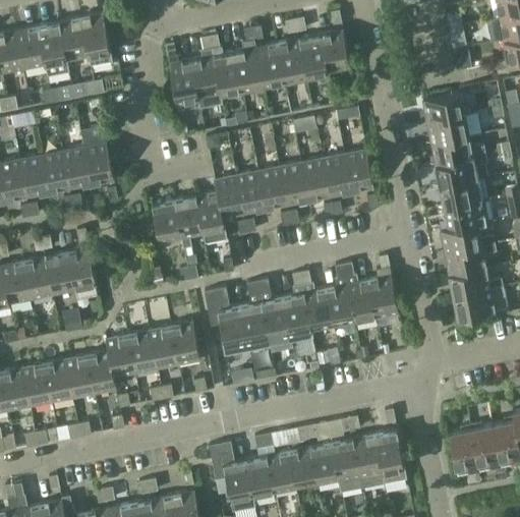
[(519,0),(495,0),(499,17),(499,18),(519,13),(519,0)]
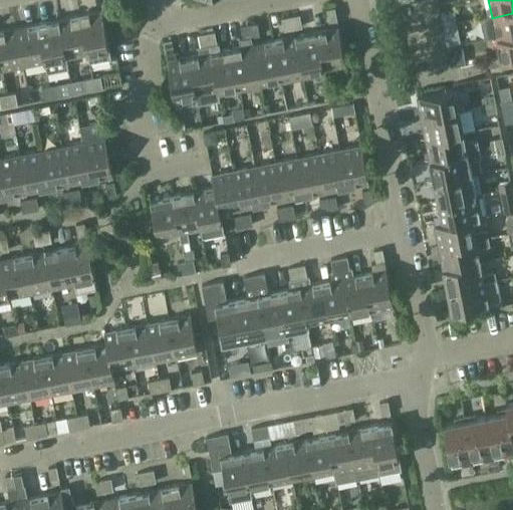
[(328,24),(336,22),(334,10),(326,12),(328,24)]
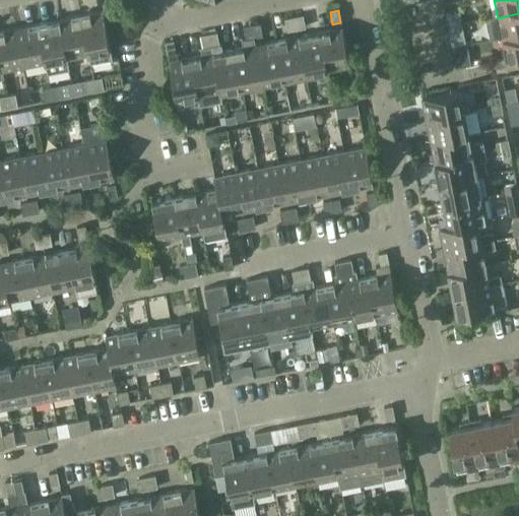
[(110,50),(103,13),(80,17),(87,56),(89,66),(113,62),(110,50)]
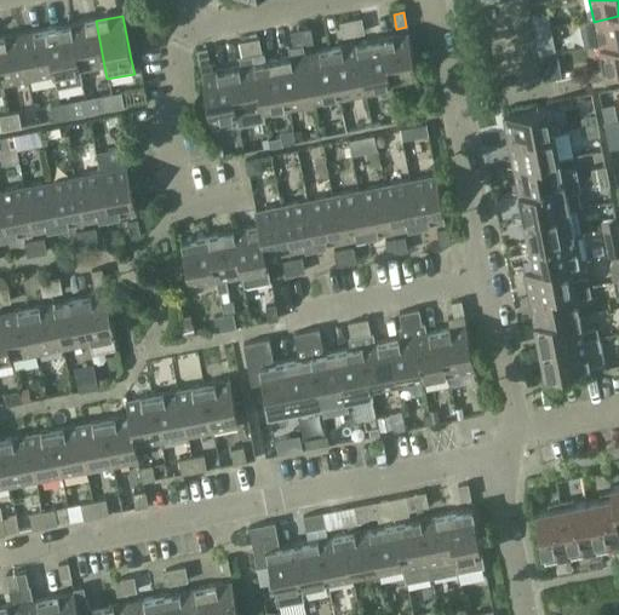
[(599,47),(618,42),(618,16),(594,22),(594,21),(579,24),(585,50),(599,47)]
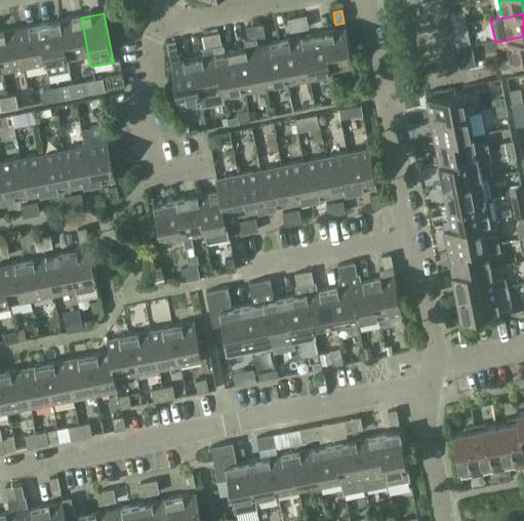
[(449,17),(451,29),(465,26),(462,14),(449,17)]
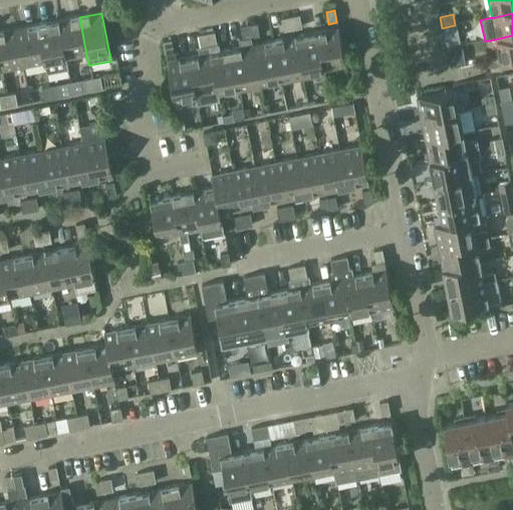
[(65,59),(86,55),(79,17),(58,21),(65,59)]
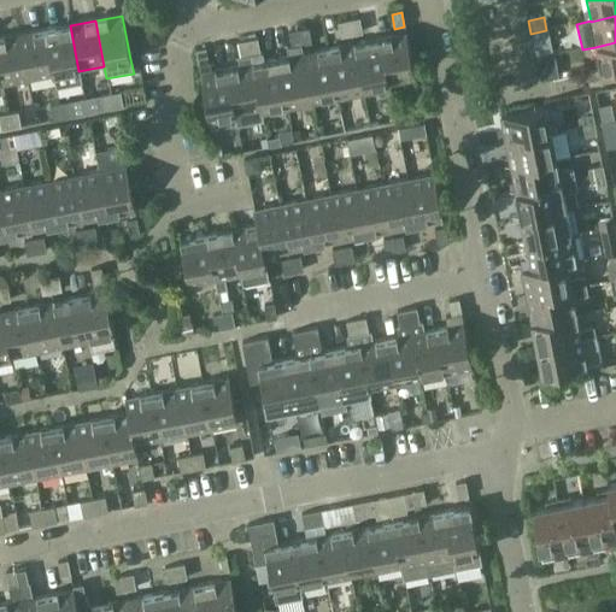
[(359,21),(350,23),(352,37),(362,35),(359,21)]
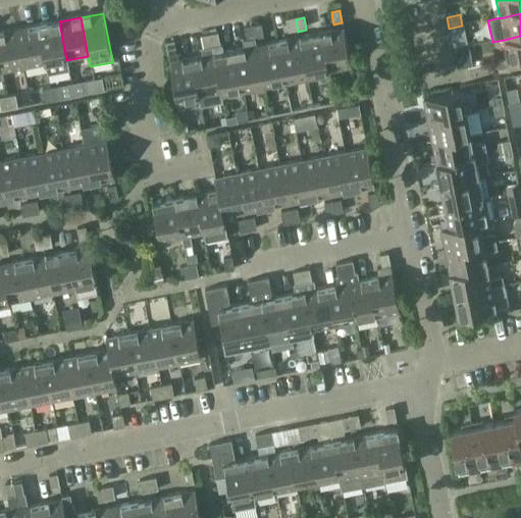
[(288,34),(298,32),(296,19),(285,21),(288,34)]
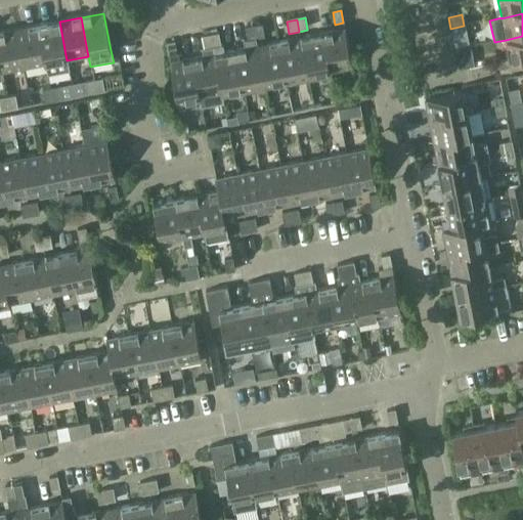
[(59,22),(38,27),(47,77),(69,73),(66,60),(67,60),(59,22)]
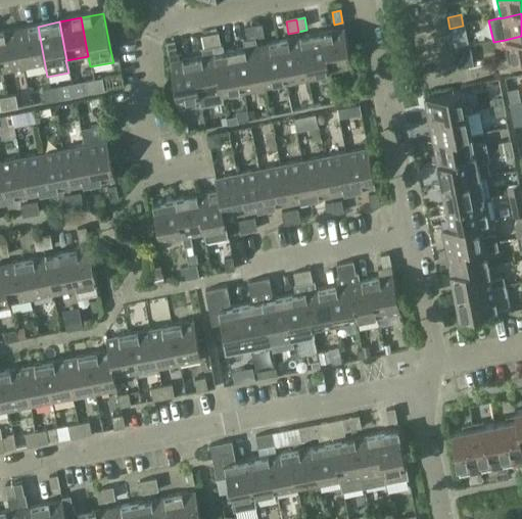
[(449,29),(452,39),(466,37),(463,26),(449,29)]
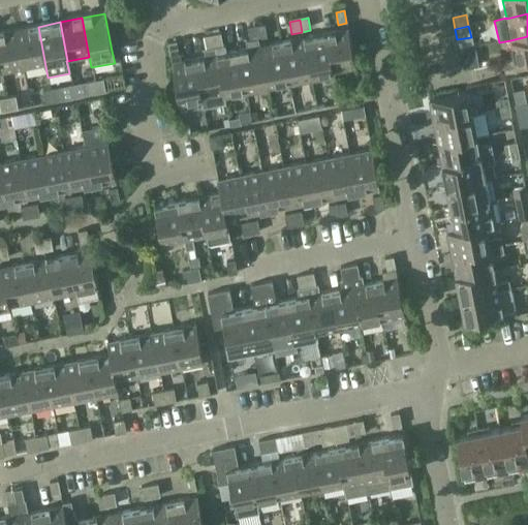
[(47,78),(48,78),(38,27),(17,31),(24,69),(44,65),(47,78)]
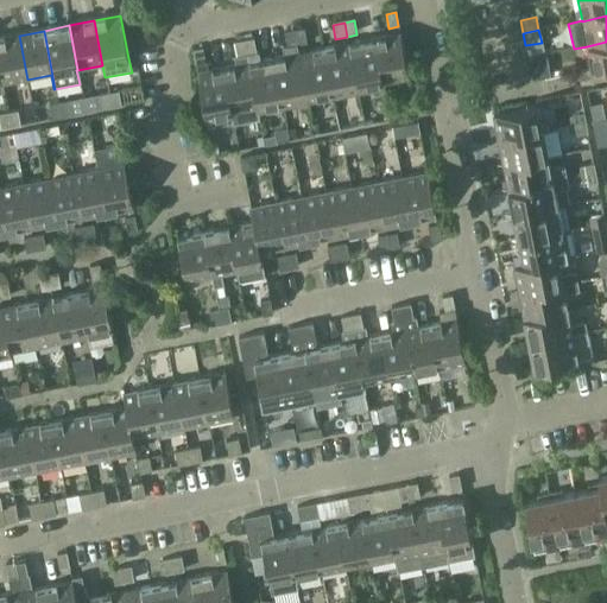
[(304,31),(293,32),(297,46),(307,45),(304,31)]
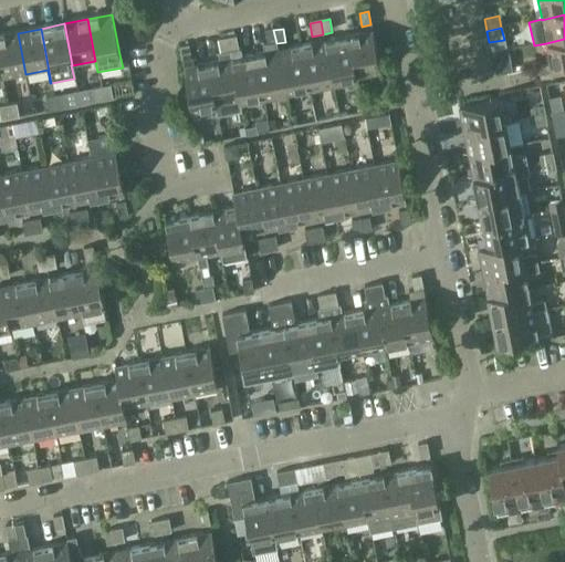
[(264,54),(254,55),(262,97),(286,92),(278,51),(276,43),(273,30),(264,32),(268,44),(262,45),(264,54)]
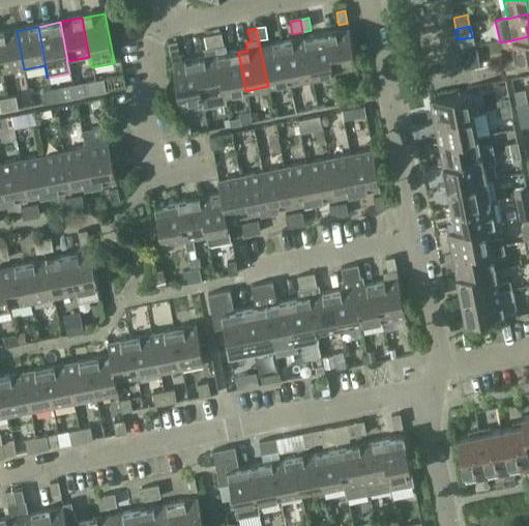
[(349,30),(326,35),(333,74),(356,69),(349,30)]
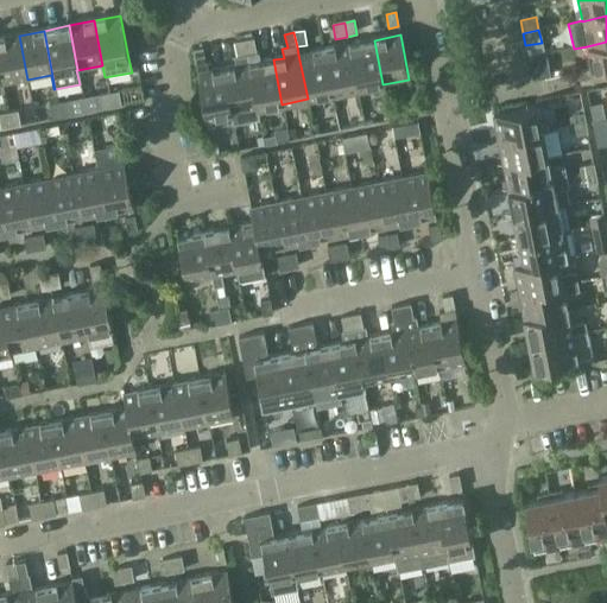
[(19,36),(0,39),(0,73),(2,84),(27,80),(19,36)]
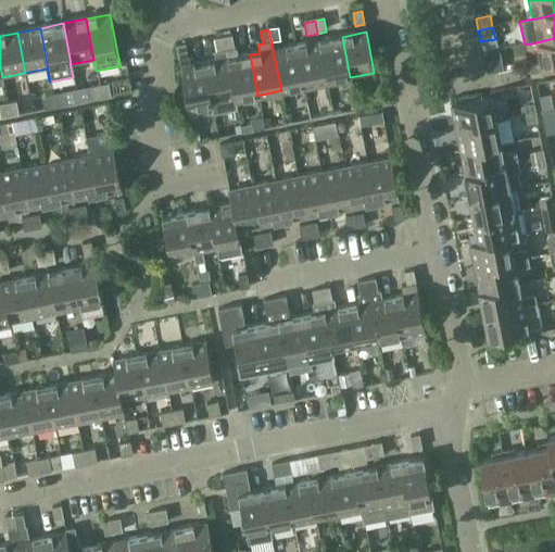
[(231,37),(223,38),(226,52),(235,50),(231,37)]
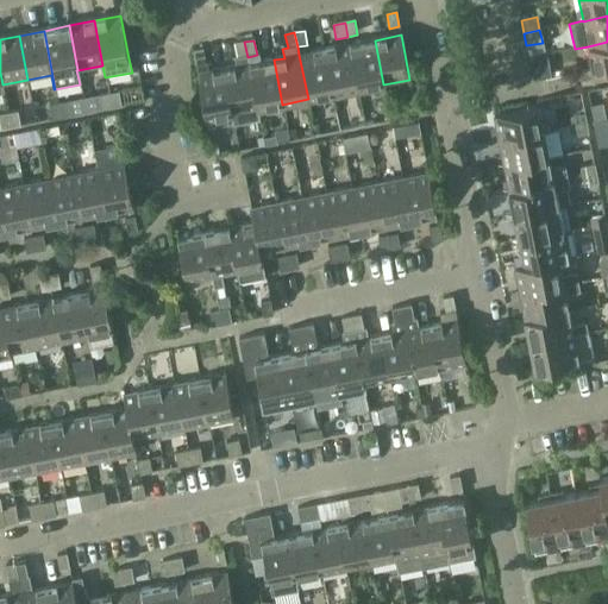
[(375,41),(350,45),(358,89),(383,85),(375,41)]
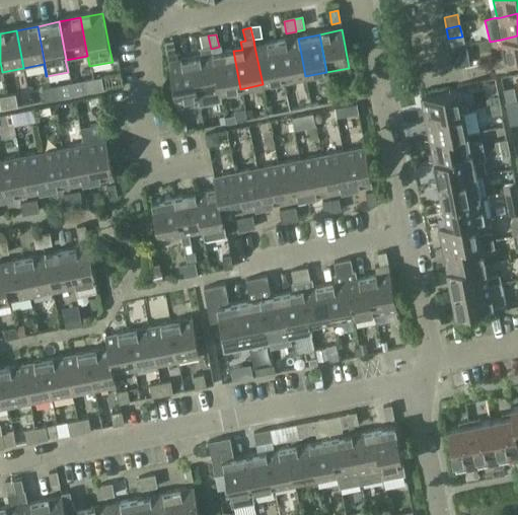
[(201,58),(191,60),(200,108),(221,104),(219,93),(212,56),(211,49),(208,35),(200,38),(202,50),(201,51),(202,58),(201,58)]
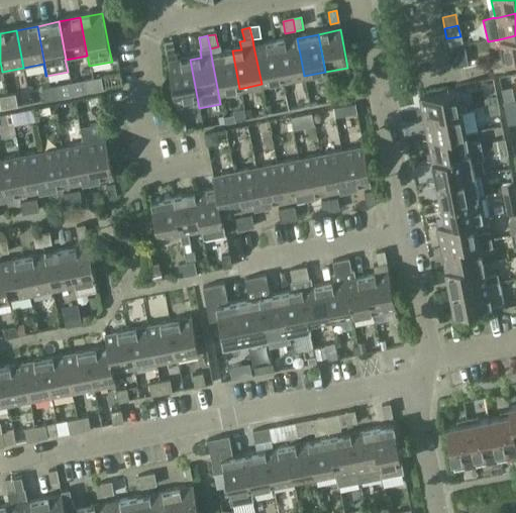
[(515,35),(499,39),(504,62),(515,59),(515,35)]
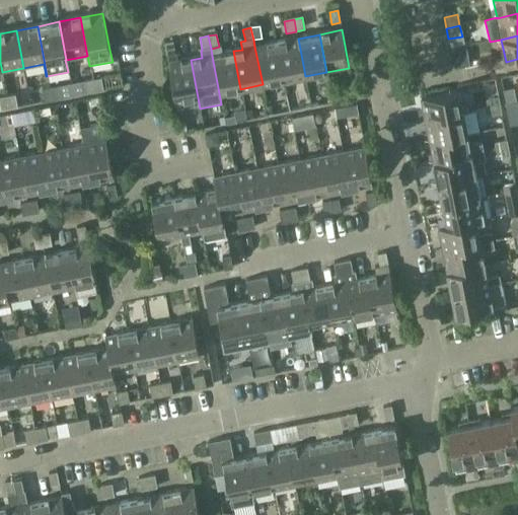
[(298,39),(276,43),(284,80),(305,76),(298,39)]
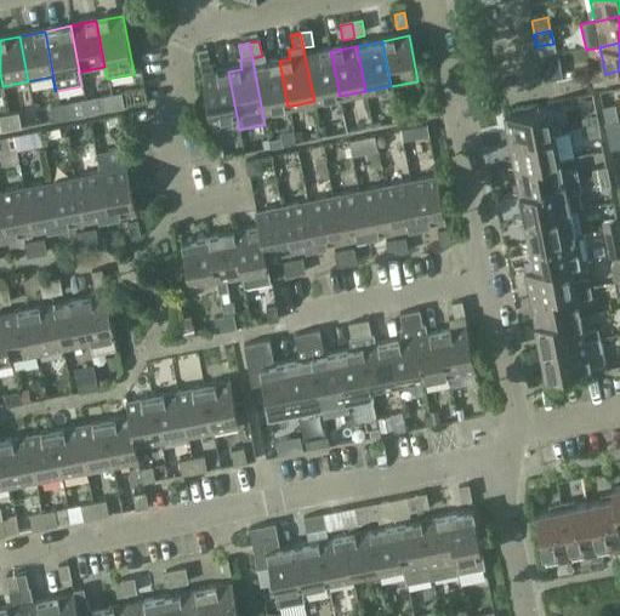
[(197,53),(200,68),(210,67),(206,51),(197,53)]
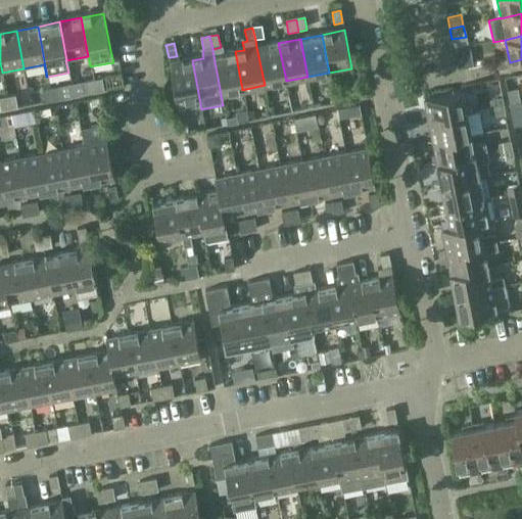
[(278,43),(256,47),(265,85),(286,81),(278,43)]
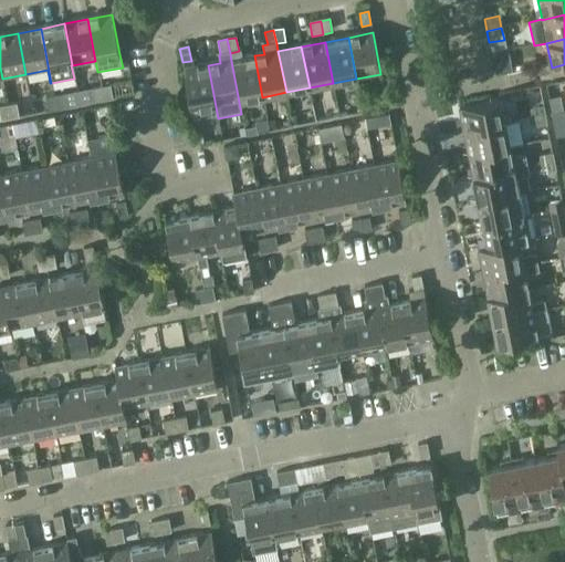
[(239,51),(230,53),(231,61),(239,102),(262,97),(254,55),(240,59),(239,51)]
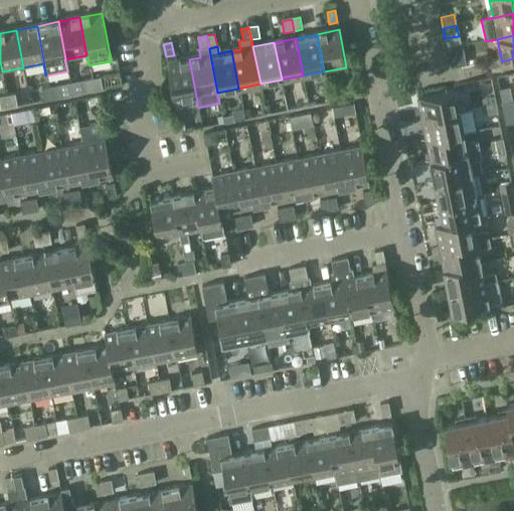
[(448,49),(451,69),(463,66),(459,46),(448,49)]
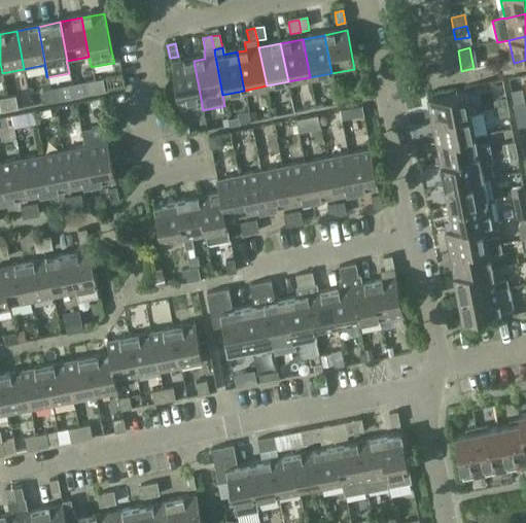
[(194,61),(171,65),(178,103),(180,111),(202,107),(202,110),(203,110),(194,61)]
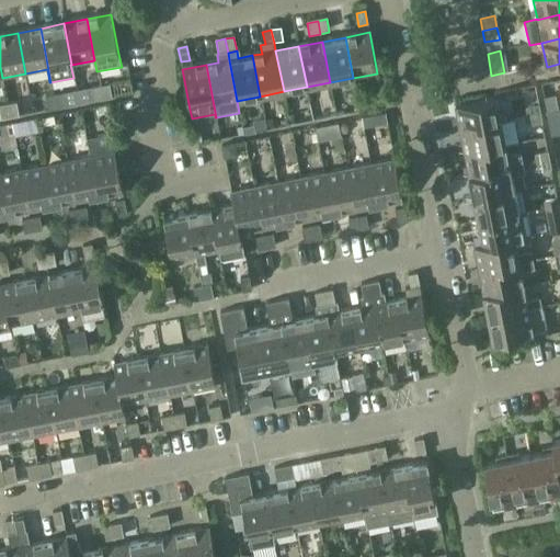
[(109,86),(100,88),(103,101),(112,99),(109,86)]
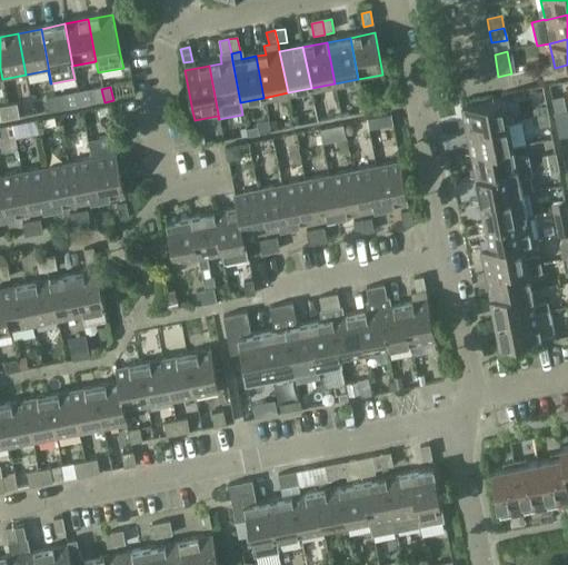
[(92,90),(96,103),(105,102),(101,89),(92,90)]
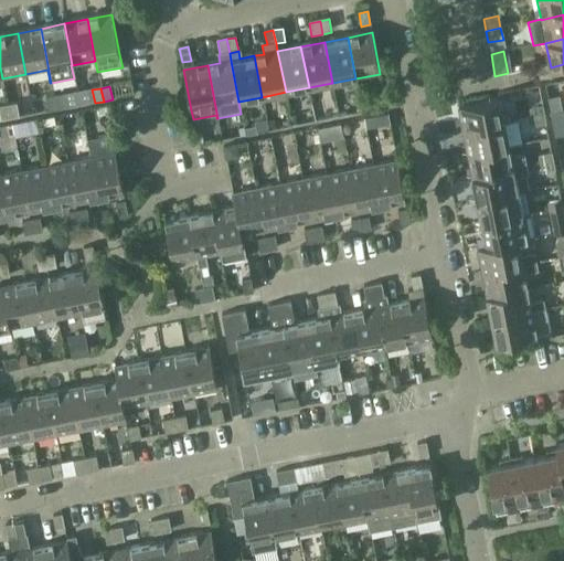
[(63,95),(54,97),(56,110),(65,109),(63,95)]
